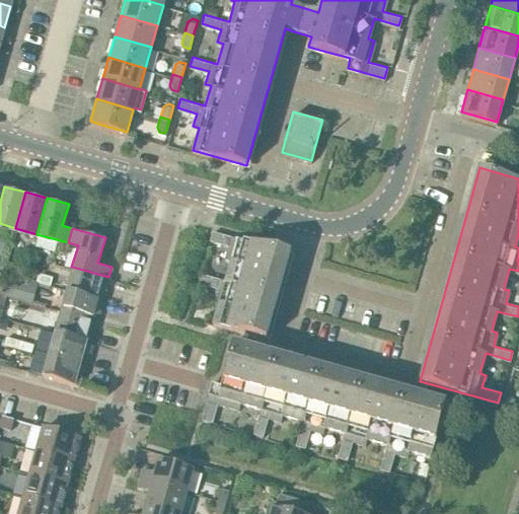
[(291,250),(212,229),(210,238),(228,244),(225,257),(230,259),(225,278),(201,271),(198,281),(217,286),(213,299),(219,300),(213,322),(267,337),(291,250)]
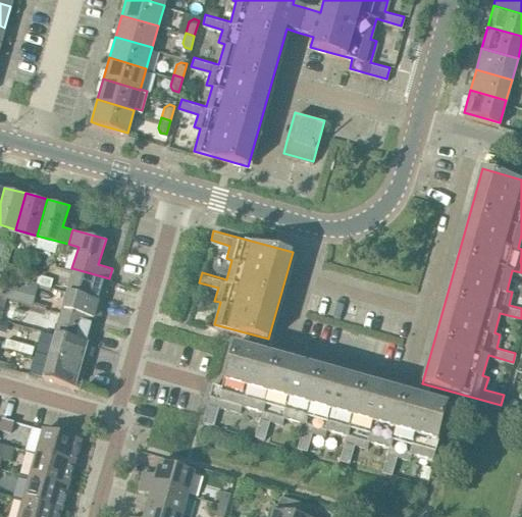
[(27,269),(33,270),(37,267),(40,257),(31,255),(27,269)]
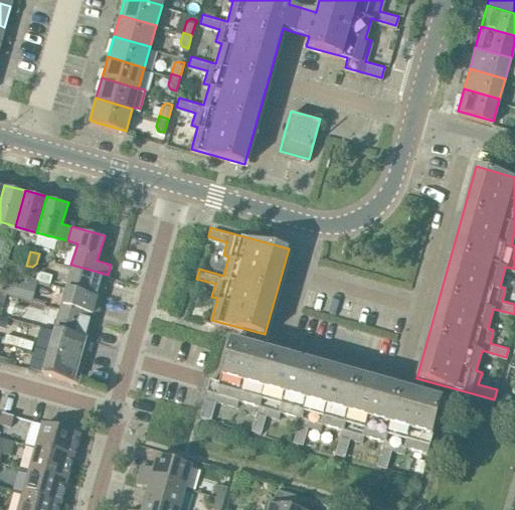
[(11,274),(14,262),(12,259),(6,257),(2,271),(11,274)]
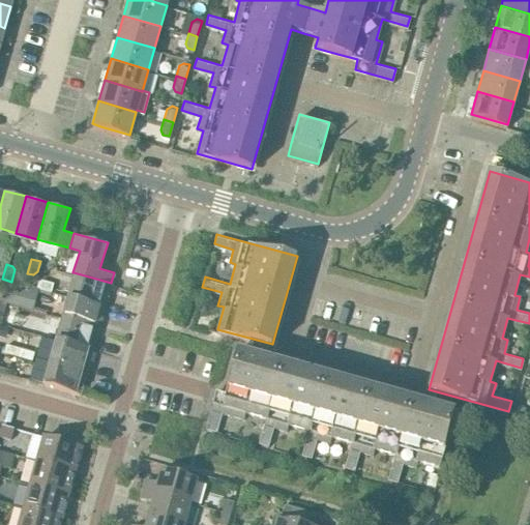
[(105,304),(111,283),(74,272),(67,294),(105,304)]
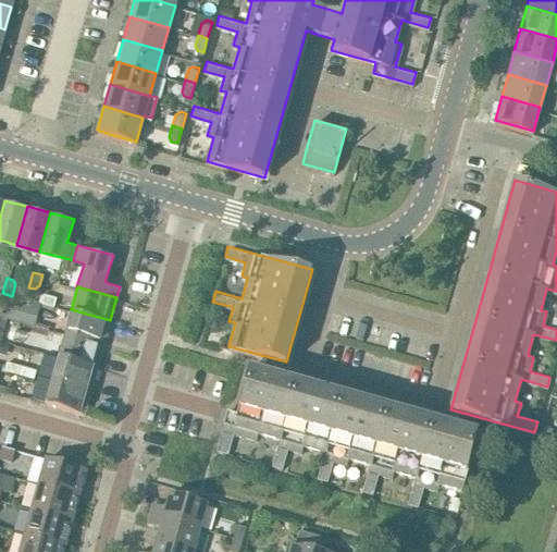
[(56,294),(45,291),(40,293),(38,298),(41,299),(53,303),(56,294)]
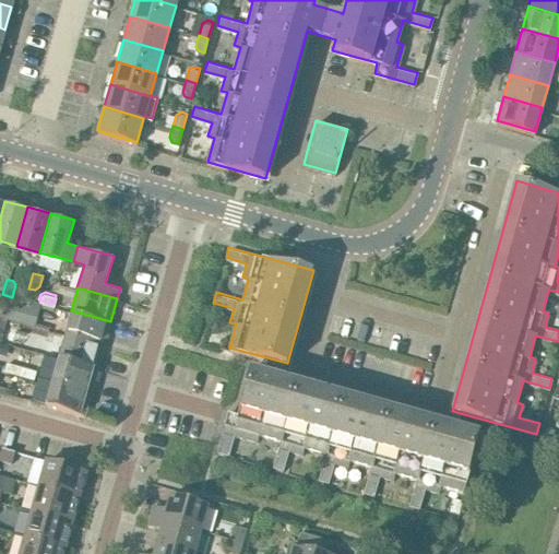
[(42,301),(38,299),(34,298),(4,317),(35,325),(42,301)]
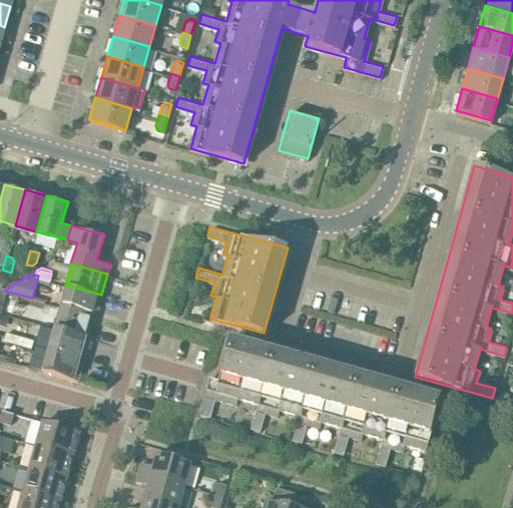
[(95,315),(101,295),(65,285),(59,305),(95,315)]
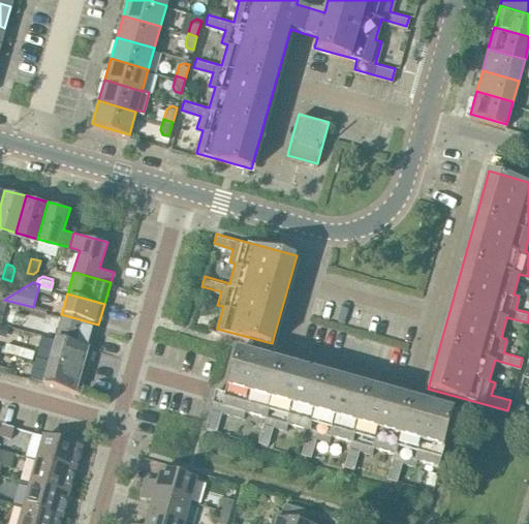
[(92,347),(98,325),(61,314),(55,336),(92,347)]
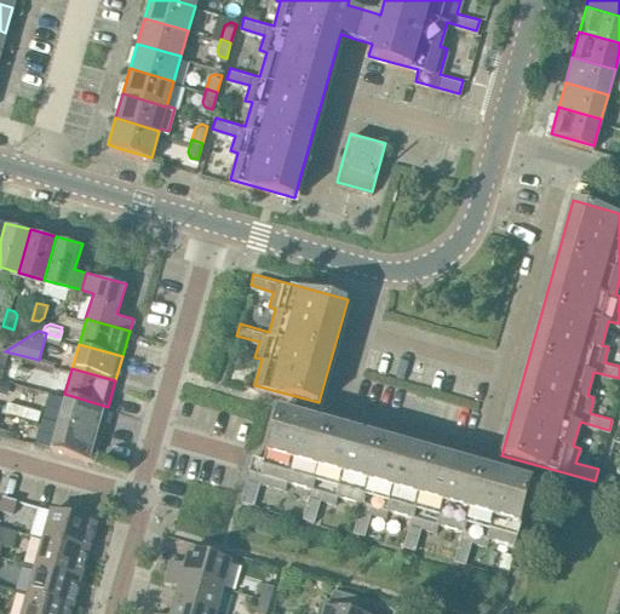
[(101,431),(108,407),(64,394),(57,419),(101,431)]
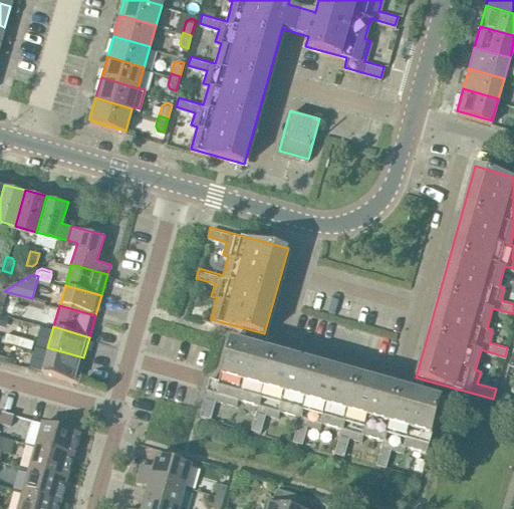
[(17,343),(19,334),(5,330),(3,339),(17,343)]
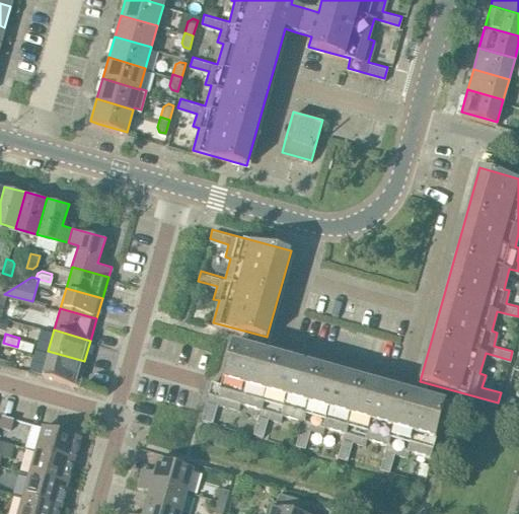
[(19,338),(17,347),(41,353),(42,349),(31,347),(33,342),(19,338)]
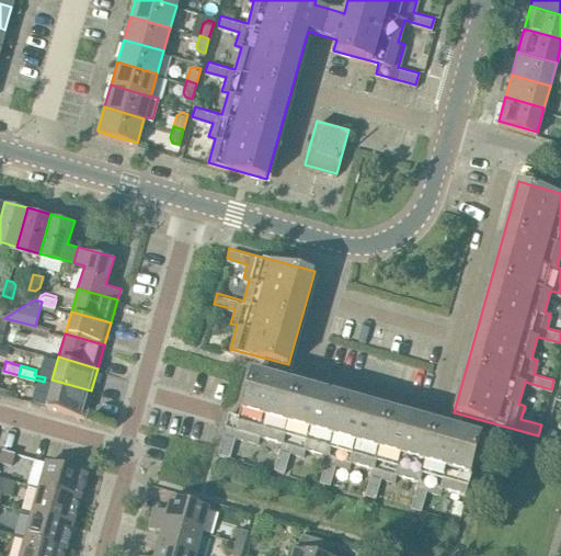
[(239,415),(229,411),(224,431),(218,451),(229,454),(235,434),(258,441),(260,434),(281,441),(274,467),(284,469),(289,450),(304,453),(305,447),(327,453),(319,479),(330,483),(335,463),(348,466),(351,460),(373,466),(365,492),(375,496),(380,475),(395,479),(397,473),(418,479),(410,506),(421,508),(426,488),(441,491),(442,486),(466,492),(482,434),(252,370),(239,415)]
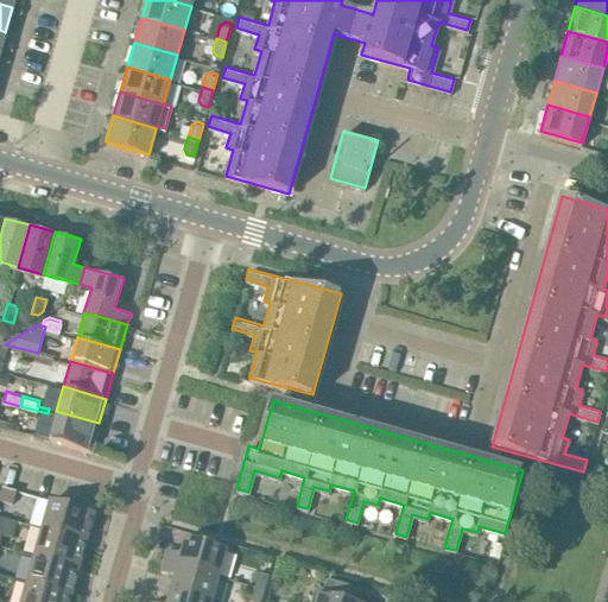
[(49,437),(92,449),(99,423),(56,411),(49,437)]
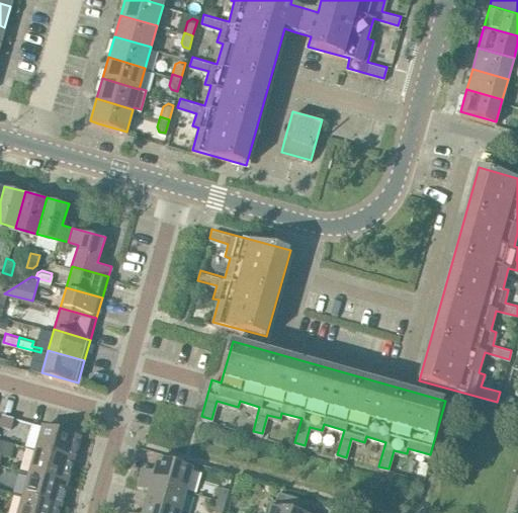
[(502,404),(501,406),(510,409),(514,396),(505,394),(502,404)]
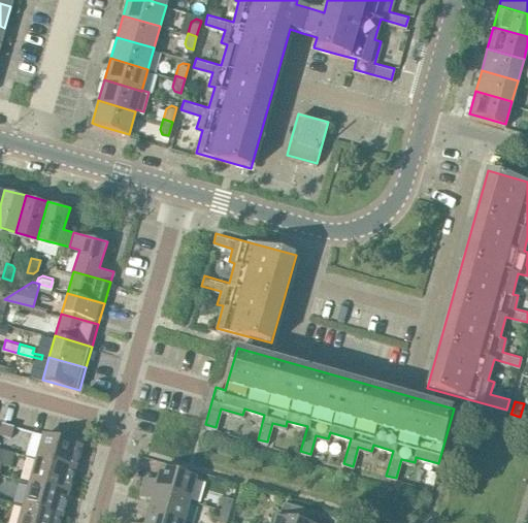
[(2,421),(0,427),(0,430),(11,434),(13,424),(2,421)]
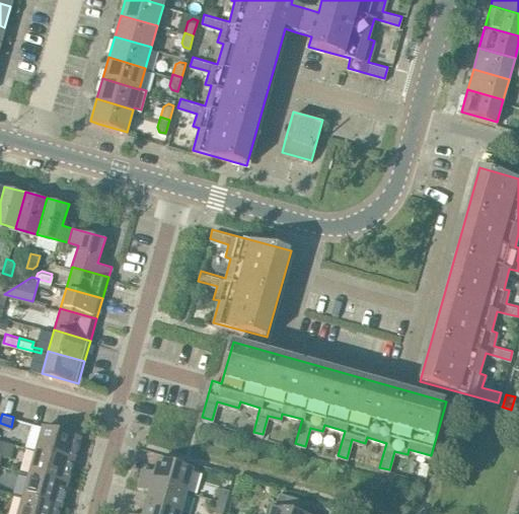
[(36,448),(74,459),(80,435),(43,425),(36,448)]
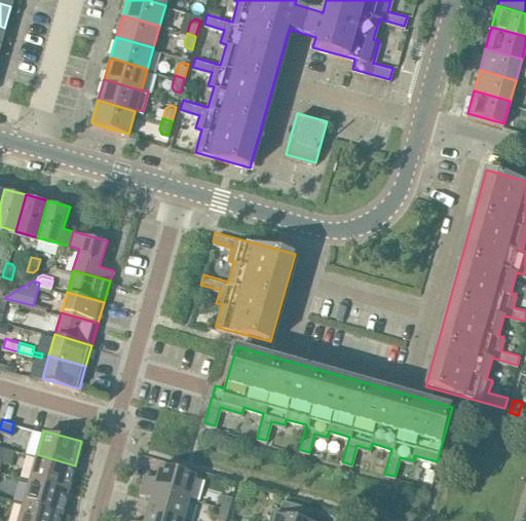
[(37,454),(30,478),(68,489),(75,466),(37,454)]
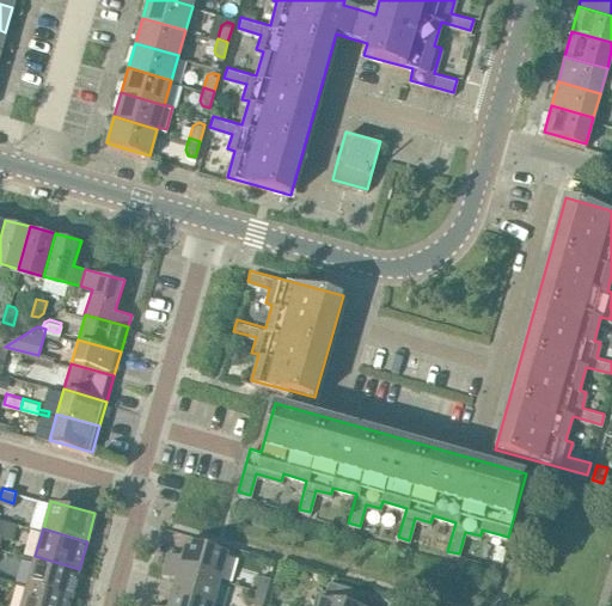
[(165,562),(220,577),(227,550),(187,539),(182,555),(167,551),(165,562)]
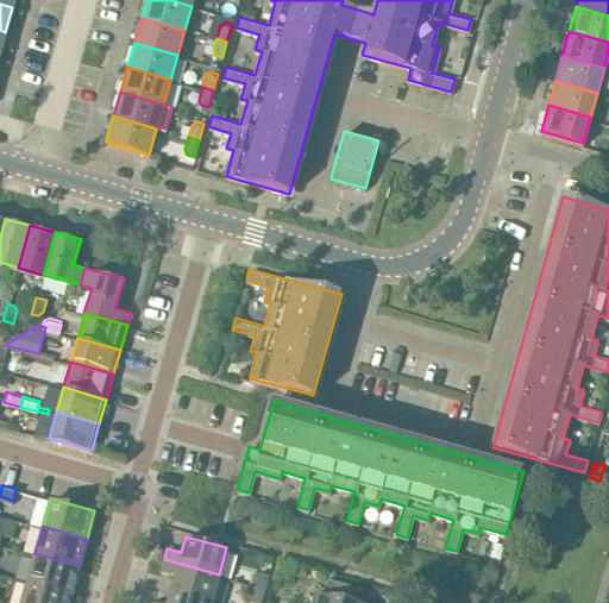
[(35,553),(27,582),(71,594),(79,566),(35,553)]
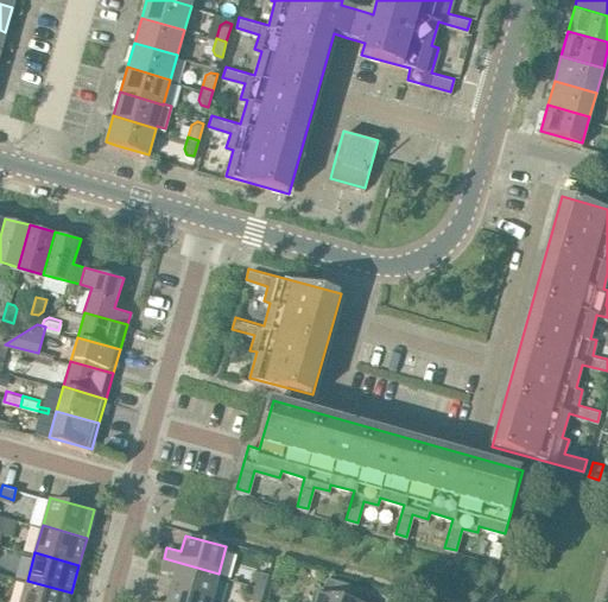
[(211,600),(219,574),(164,558),(160,569),(175,574),(171,588),(211,600)]
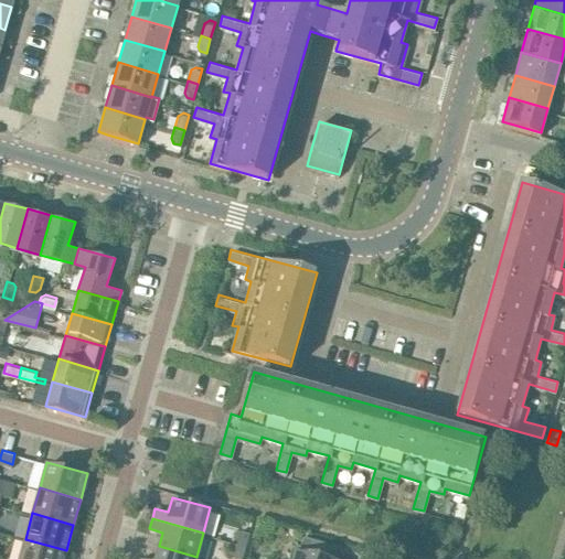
[(236,543),(245,545),(249,531),(240,528),(236,543)]
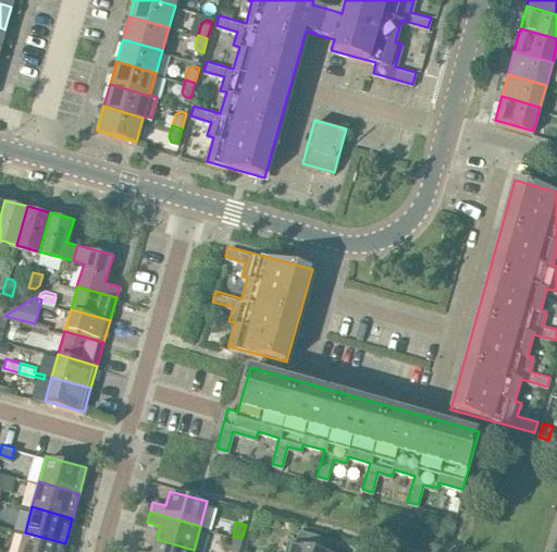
[(287,551),(335,551),(306,543),(309,530),(300,528),(297,541),(292,540),(287,551)]
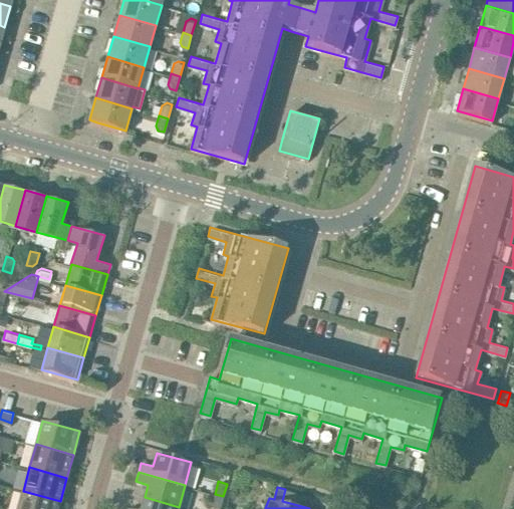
[(23,491),(17,508),(57,508),(60,501),(23,491)]
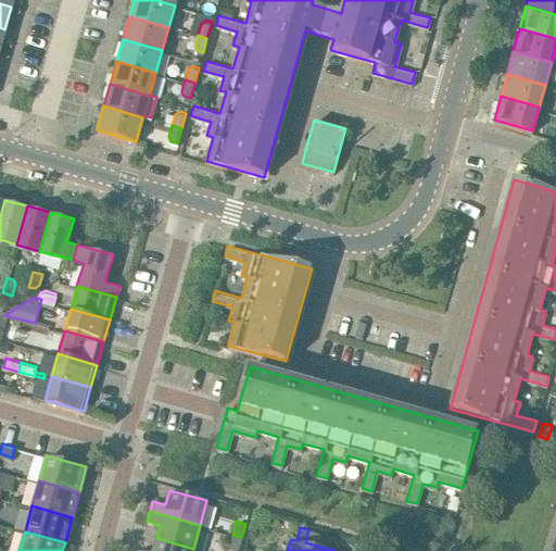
[(241,537),(232,535),(229,548),(238,550),(241,537)]
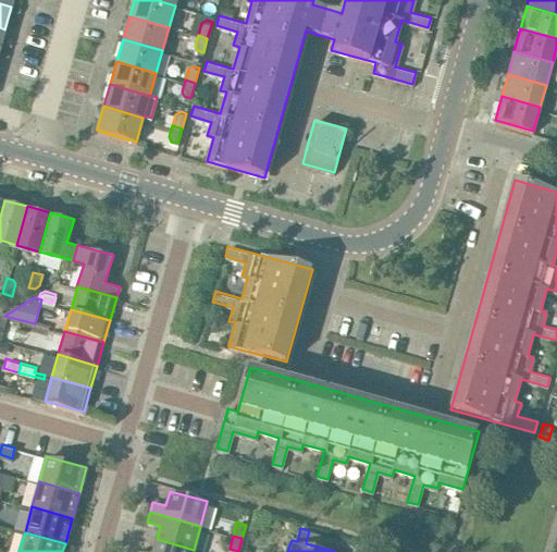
[(193,551),(194,550),(157,539),(152,551),(148,551),(139,550),(138,551),(193,551)]
